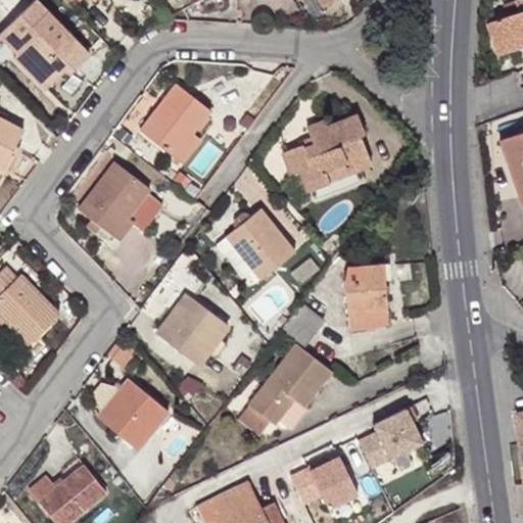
[(38,0),(33,0),(0,33),(18,51),(21,50),(53,84),(65,72),(69,76),(91,54),(38,0)]
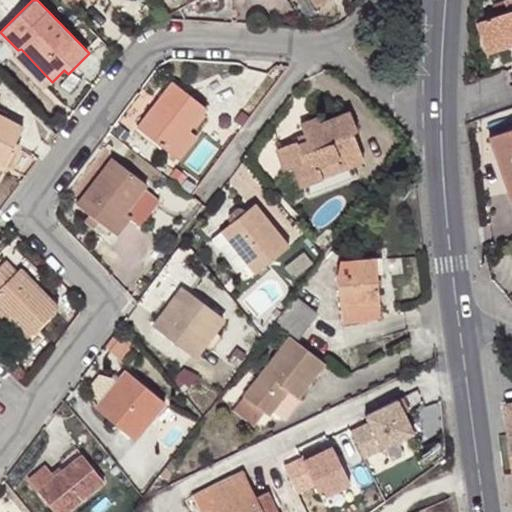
[(508,11),(503,13),(476,22),(487,53),(511,44),(511,0),(504,0),(505,1),(508,11)]
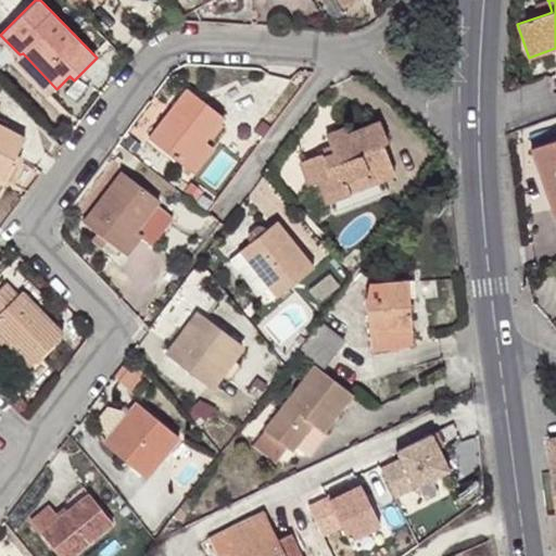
[(543,3),(546,14),(552,12),(548,1),(543,3)]
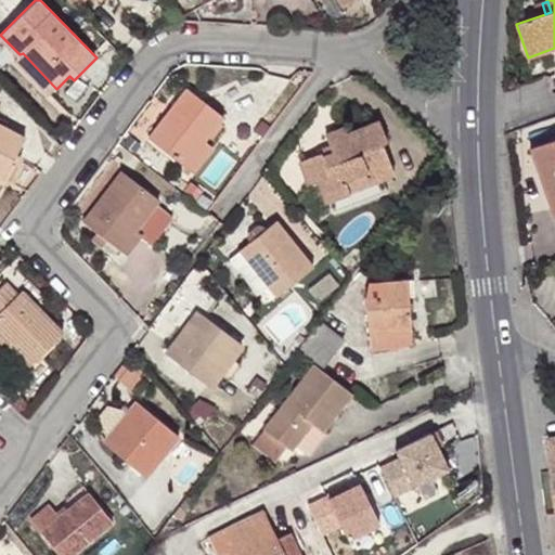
[(20,54),(0,35),(0,34),(0,40),(17,57),(14,61),(49,97),(56,89),(23,53),(20,54)]
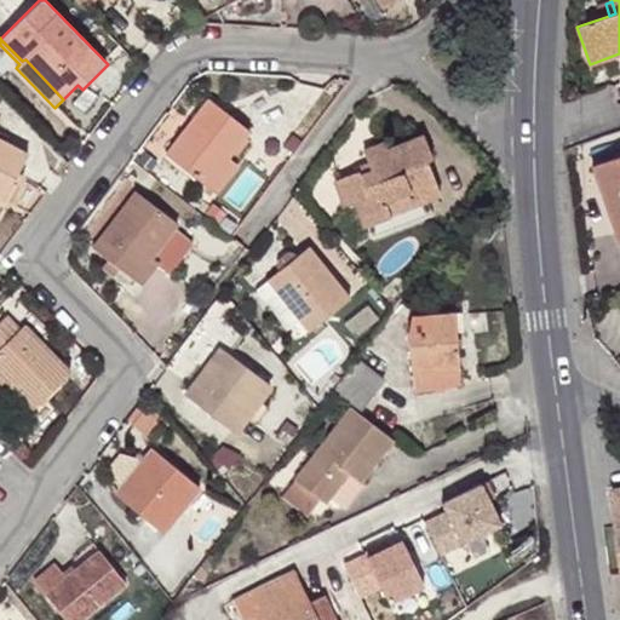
[(167,153),(207,184),(229,156),(251,130),(211,98),(167,153)]
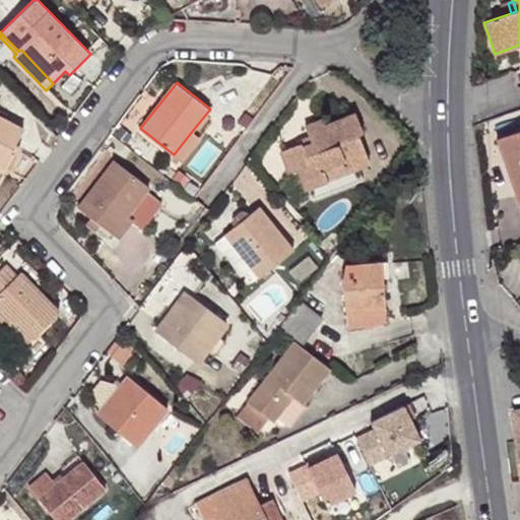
[(11,153),(16,144),(24,130),(0,116),(0,102),(1,100),(0,99),(0,166),(3,168),(11,153)]
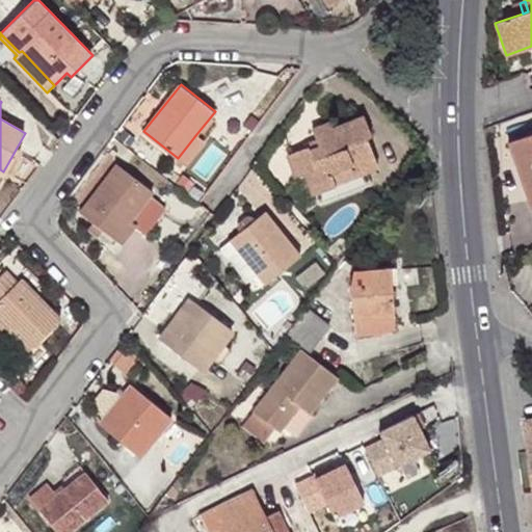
[(310,149),(309,144),(288,154),(296,178),(306,174),(313,193),(316,192),(321,205),(372,184),(367,170),(378,166),(368,137),(373,135),(365,115),(334,128),(330,122),(313,129),(316,138),(319,145),(310,149)]
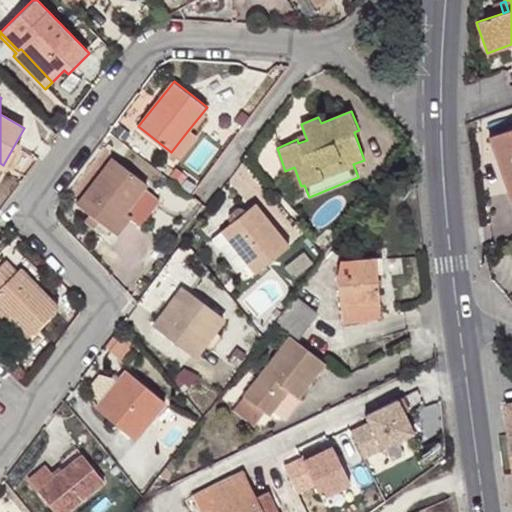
[(475,119),(467,122),(468,130),(477,127),(475,119)]
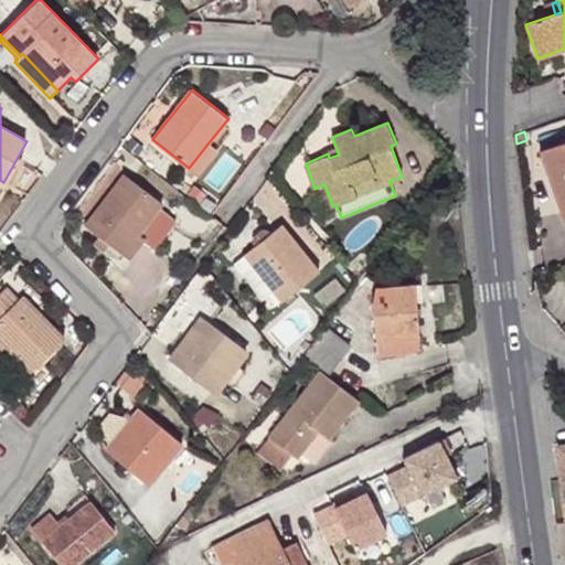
[(564,141),(540,151),(563,221),(564,219),(564,141)]
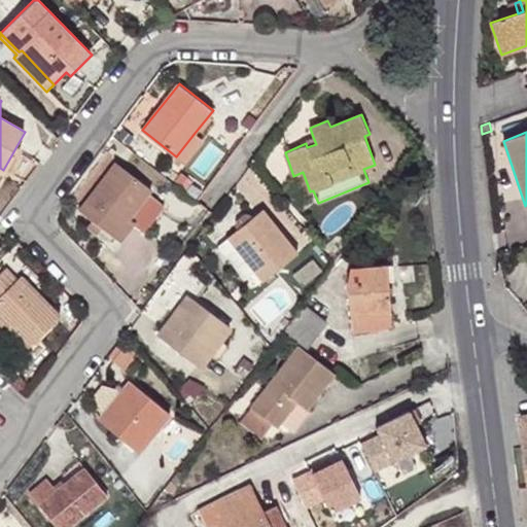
[(195,133),(176,156),(186,165),(205,141),(195,133)]
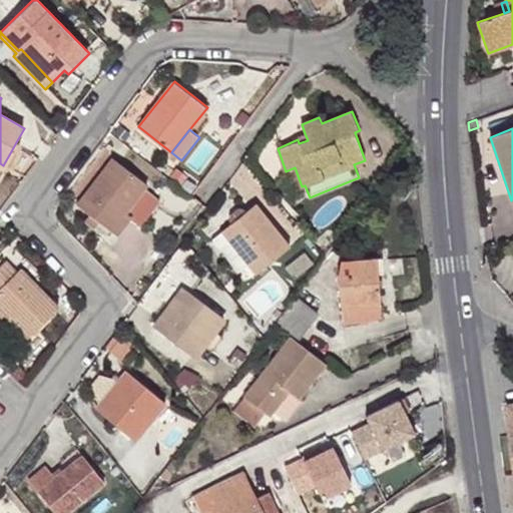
[(297,136),(298,139),(299,143),(308,140),(305,133),(297,136)]
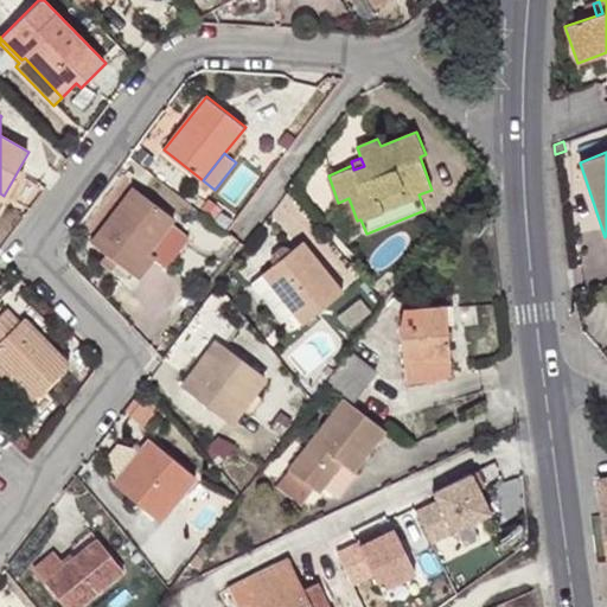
[(27,172),(19,168),(13,179),(21,183),(27,172)]
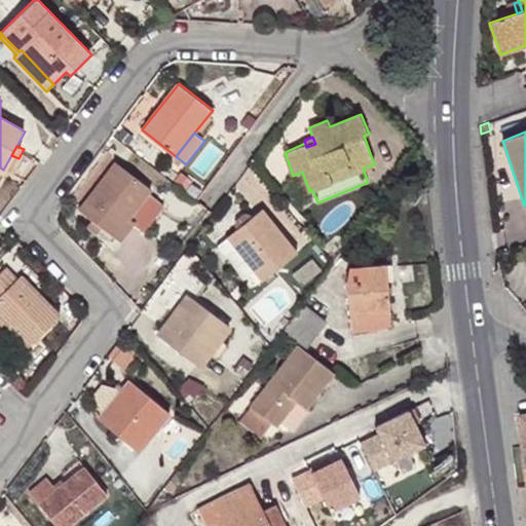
[(79,210),(91,219),(103,227),(114,236),(128,217),(149,191),(151,188),(115,161),(79,210)]
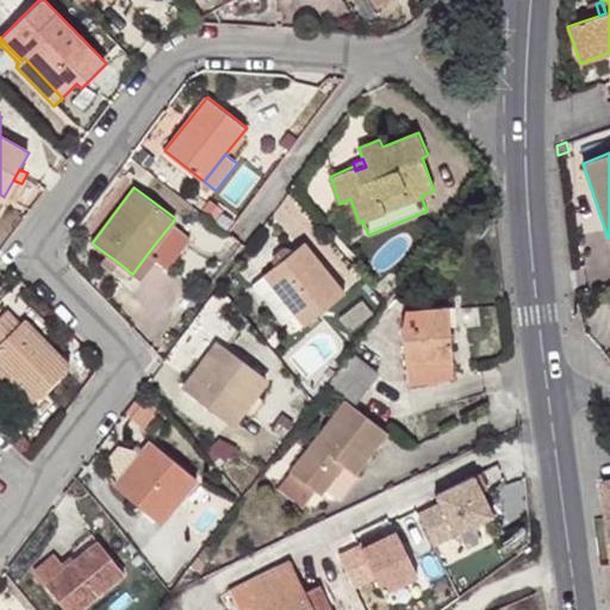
[(118,199),(110,193),(86,225),(94,232),(118,199)]
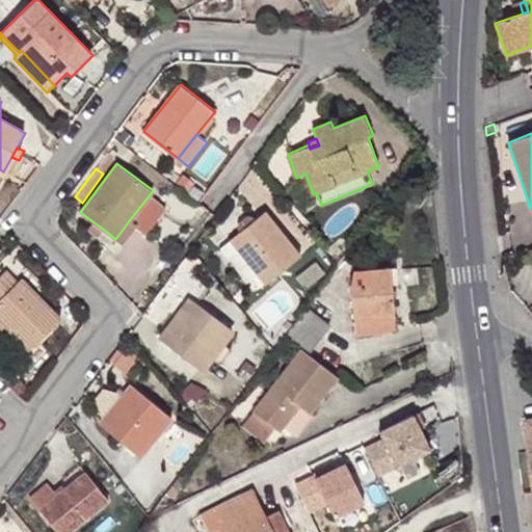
[(151,193),(130,219),(136,223),(148,232),(166,205),(151,193)]
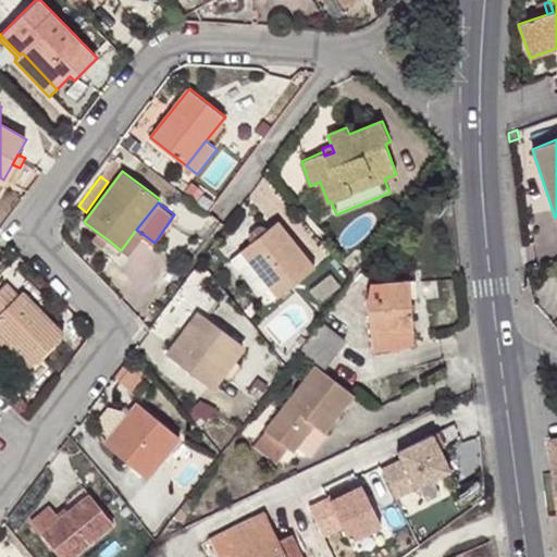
[(277,221),(263,233),(256,238),(242,250),(256,268),(279,297),(316,268),(277,221)]
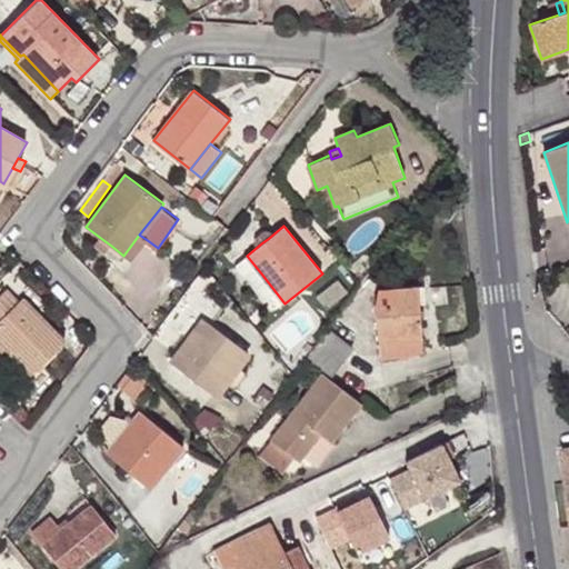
[(261,243),(269,238),(262,229),(255,236),(261,243)]
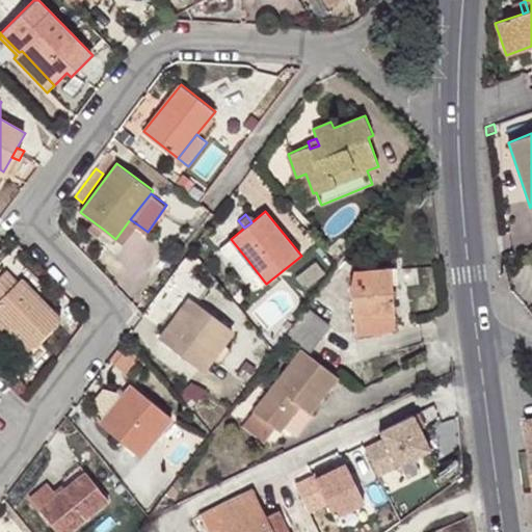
[(122,244),(136,223),(130,219),(115,239),(122,244)]
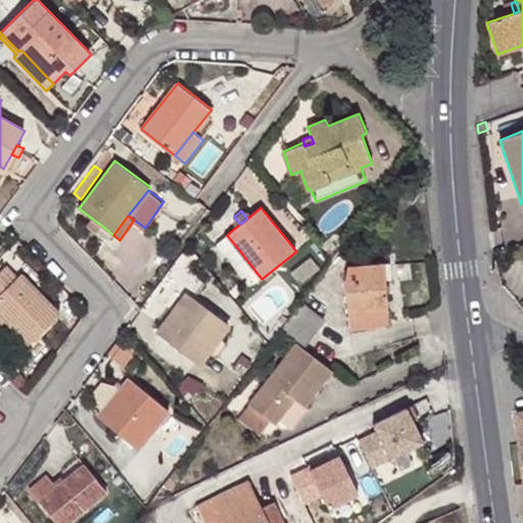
[(102,226),(91,218),(85,225),(97,233),(102,226)]
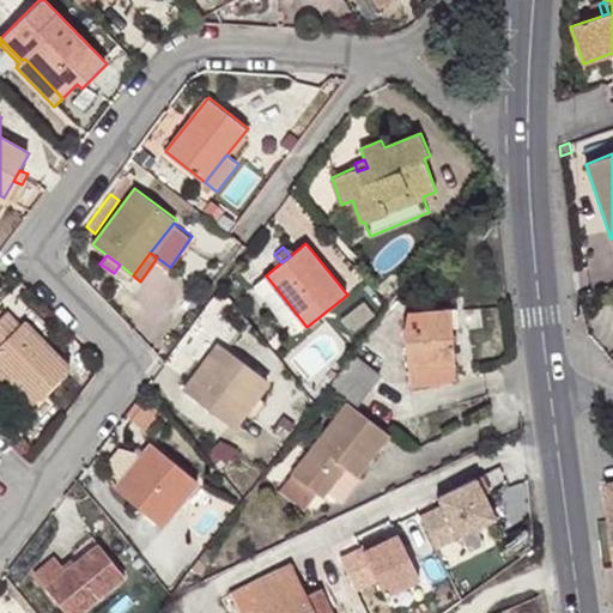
[(268,304),(281,295),(266,275),(253,285),(268,304)]
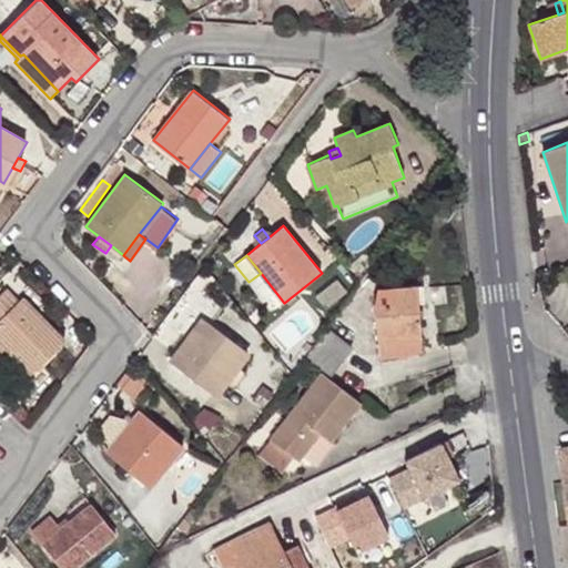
[(422,286),(377,291),(376,307),(379,357),(423,353),(418,302),(422,301),(422,286)]
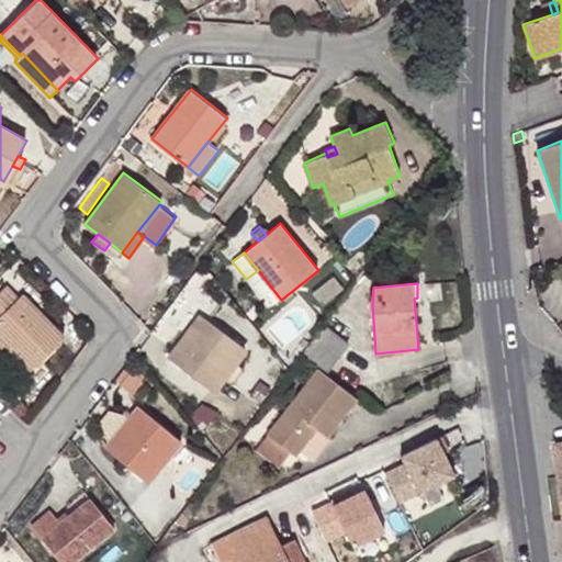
[(6,285),(0,291),(0,301),(8,308),(19,299),(6,285)]
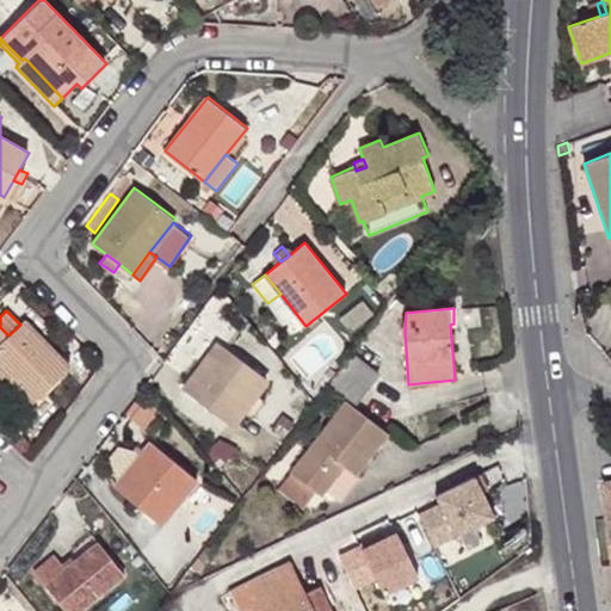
[(8,335),(0,327),(0,366),(6,375),(17,386),(4,399),(20,415),(71,368),(25,320),(20,325),(8,335)]
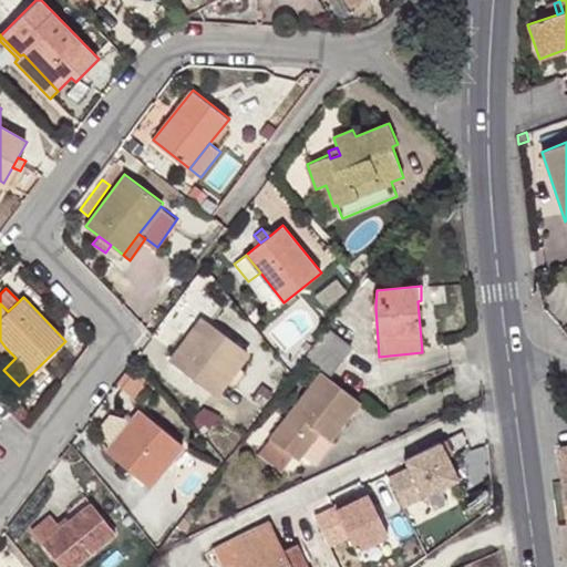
[(206,321),(173,364),(213,394),(224,380),(234,387),(245,371),(235,364),(246,350),(206,321)]
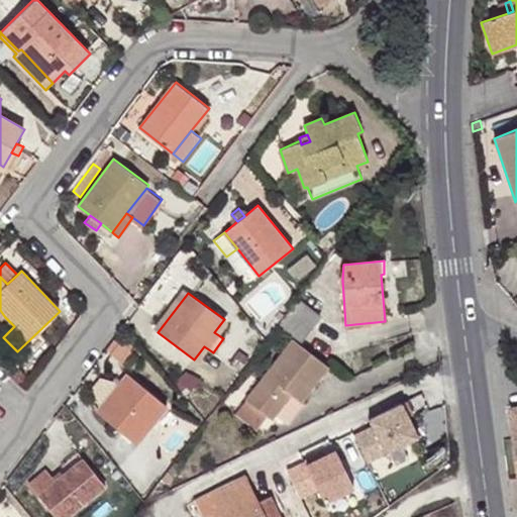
[(299,301),(277,329),(293,340),(299,345),(320,317),(299,301)]
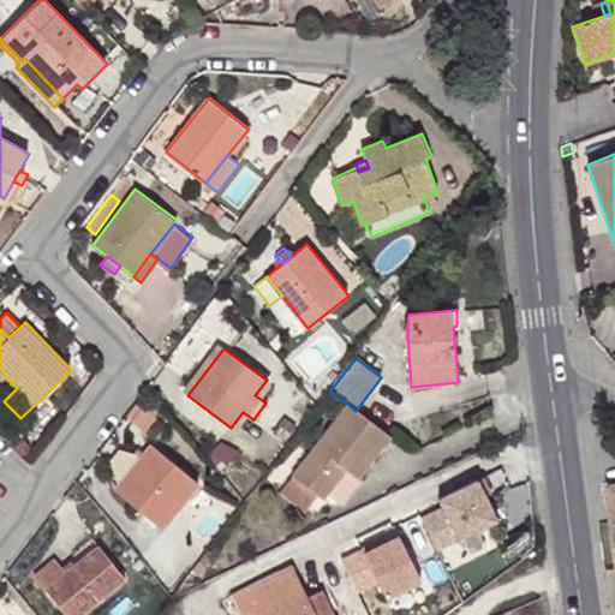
[(358,478),(390,436),(356,411),(348,405),(293,477),(324,499),(340,479),(347,470),(354,476),(358,478)]
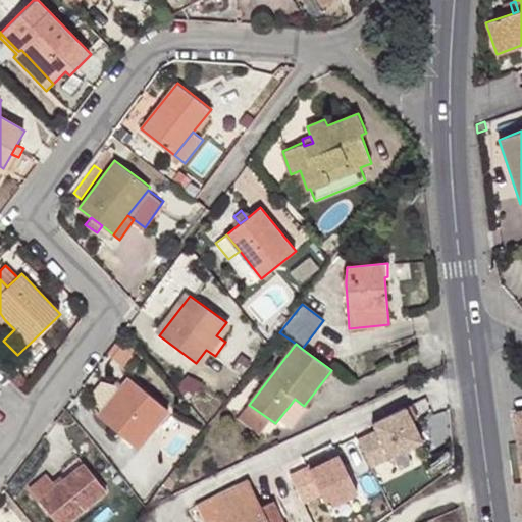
[(128,377),(123,383),(140,397),(145,390),(128,377)]
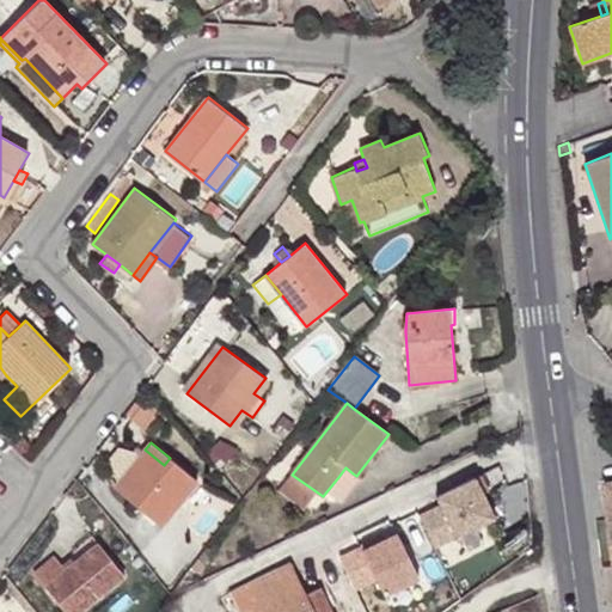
[(108,461),(118,482),(145,450),(122,444),(108,461)]
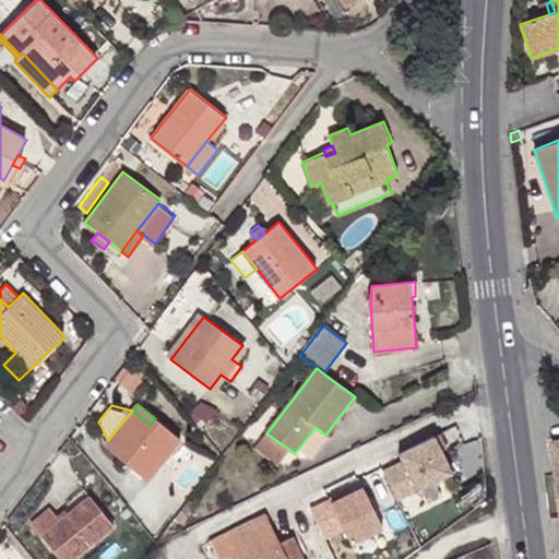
[(150,425),(132,411),(108,440),(104,445),(146,480),(181,440),(155,418),(150,425)]
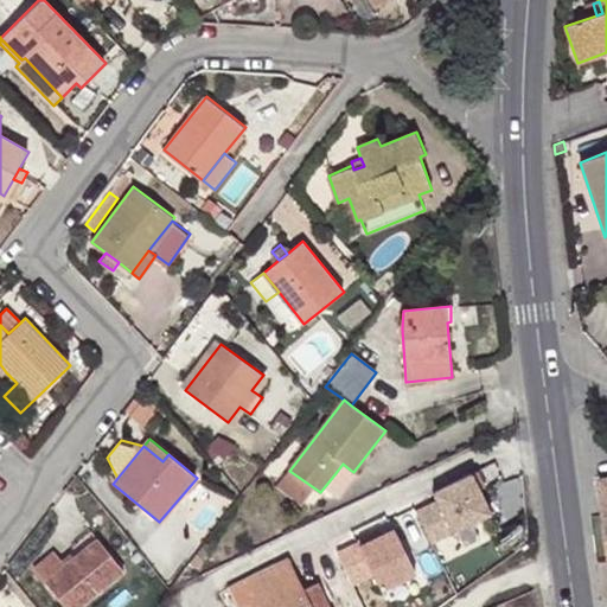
[(343,478),(350,470),(343,464),(336,473),(343,478)]
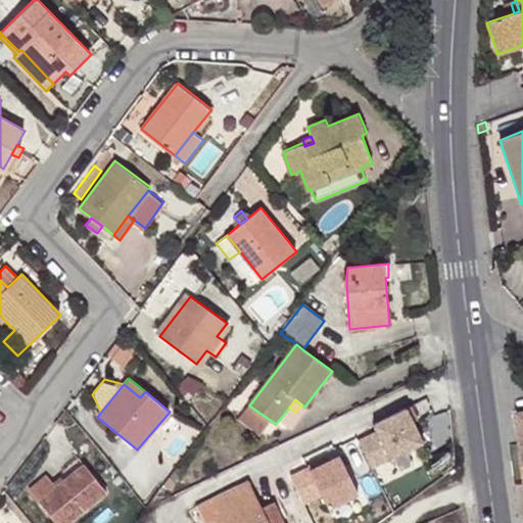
[(409,403),(352,432),(369,466),(426,437),(409,403)]
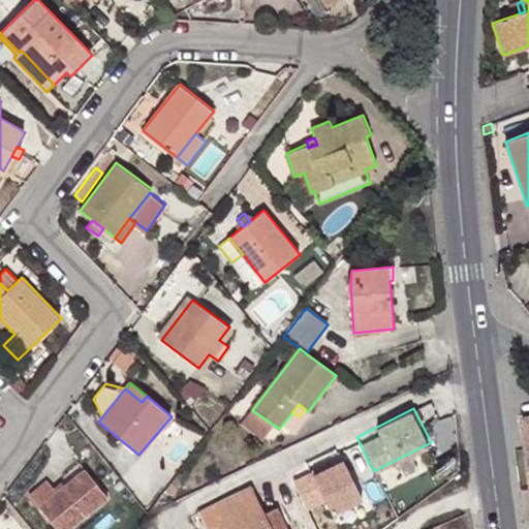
[(365,496),(348,454),(292,476),(306,509),(322,503),(327,511),(365,496)]
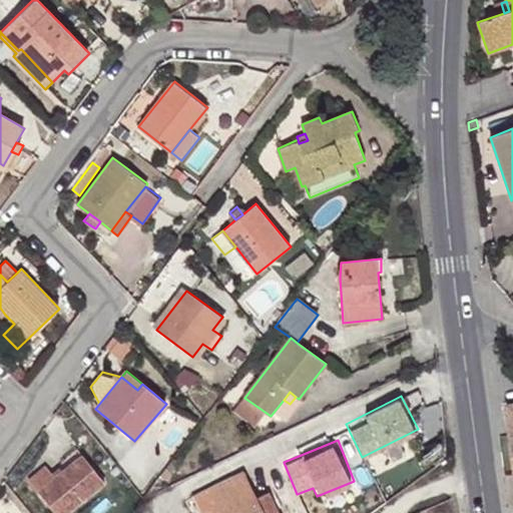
[(28,480),(55,512),(56,512),(79,496),(83,502),(105,484),(82,455),(55,476),(46,465),(28,480)]
